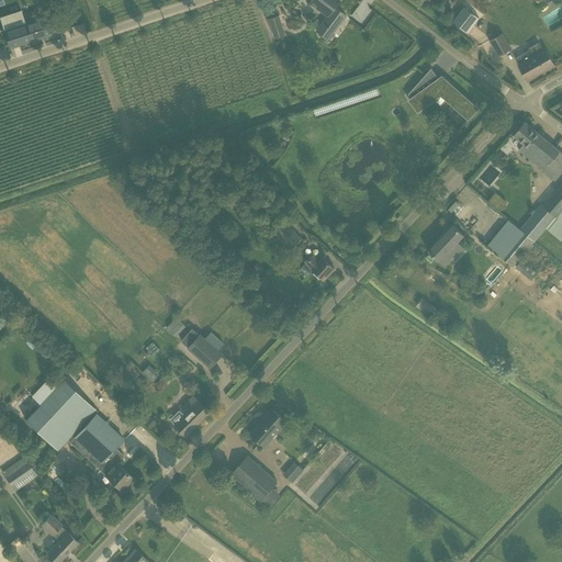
[(328,40),(333,33),(346,15),(335,8),(340,1),(338,0),(312,0),(324,9),(321,12),(326,17),(321,24),(316,31),(328,40)]
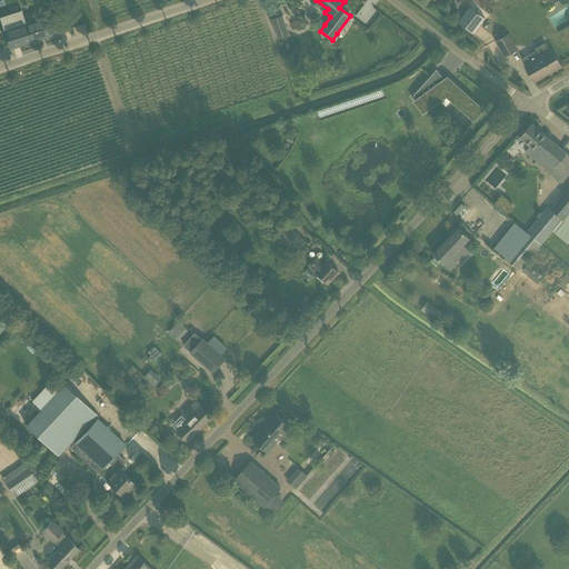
[(458,21),(473,33),(485,19),(469,7),(458,21)]
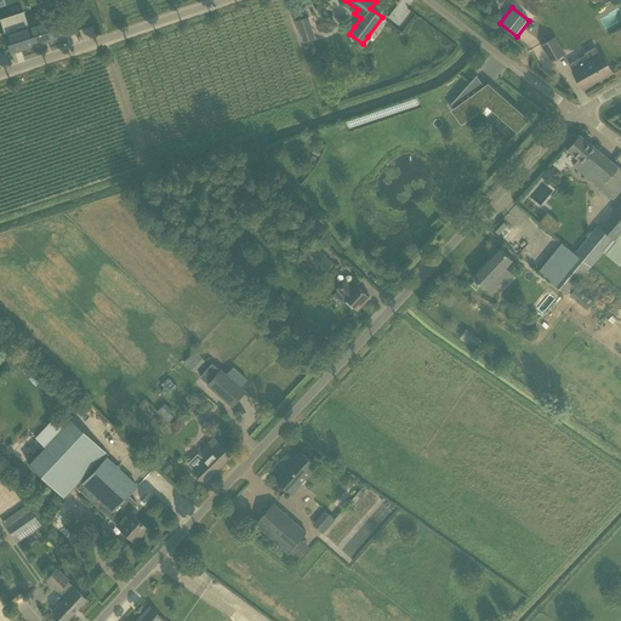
[(0,50),(1,55),(4,55),(11,51),(11,52),(64,35),(58,17),(40,23),(36,15),(3,26),(5,33),(0,33),(0,50)]
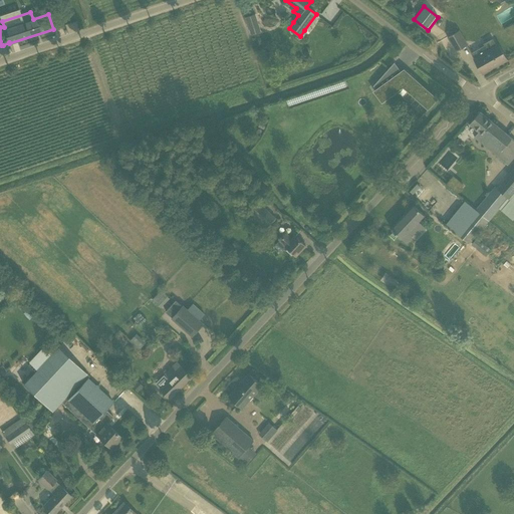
[(261,32),(258,23),(248,26),(251,35),(261,32)]
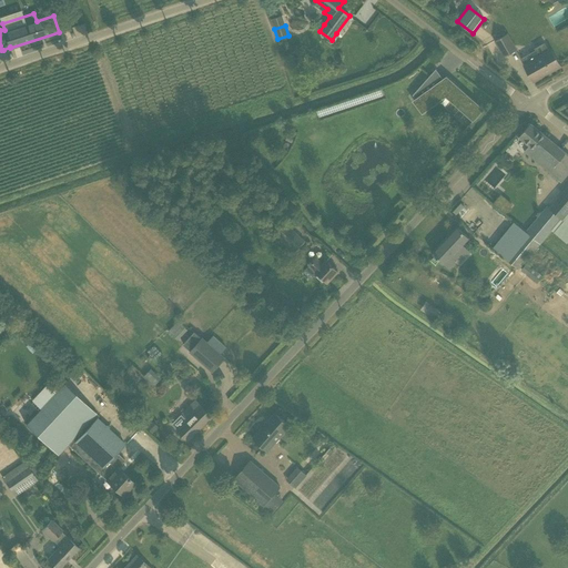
[(516,50),(510,40),(507,34),(495,41),(504,57),(516,50)]
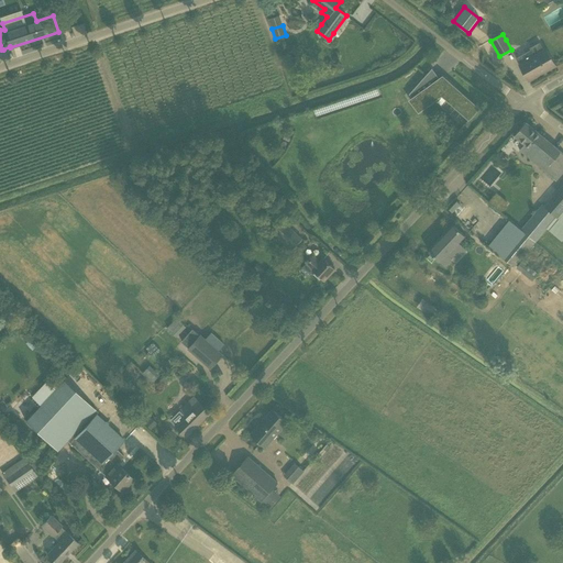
[(555,66),(550,56),(547,50),(544,51),(540,43),(530,48),(531,50),(517,57),(521,64),(519,65),(528,81),(555,66)]
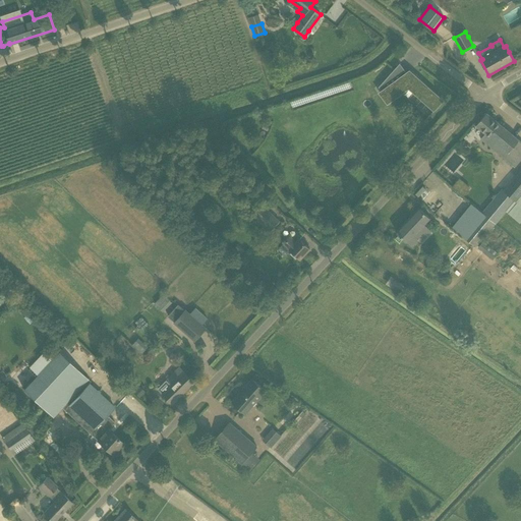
[(402,77),(395,68),(379,88),(382,92),(381,93),(388,103),(408,88),(433,110),(442,101),(409,71),(407,73),(402,77)]
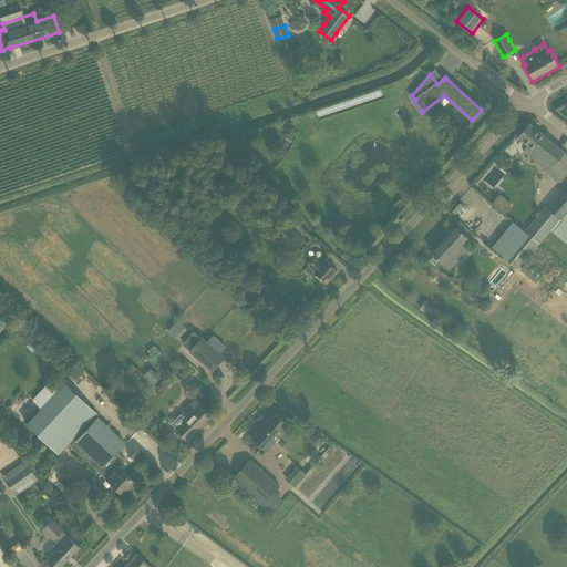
[(460,117),(467,125),(471,122),(463,114),(460,117)]
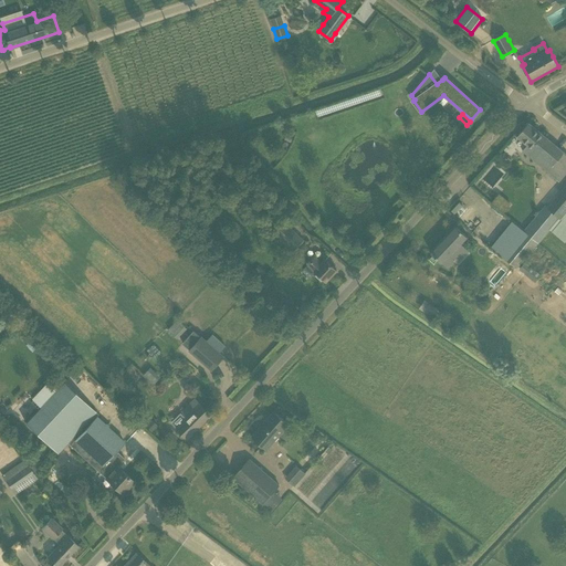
[(556,179),(559,181),(565,173),(565,154),(530,124),(528,123),(517,137),(527,145),(522,150),(556,179)]
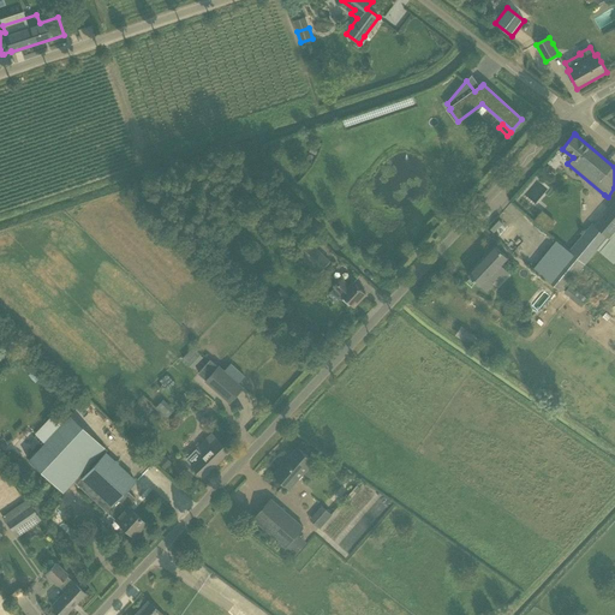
[(614,204),(596,227),(608,237),(614,227),(614,204)]
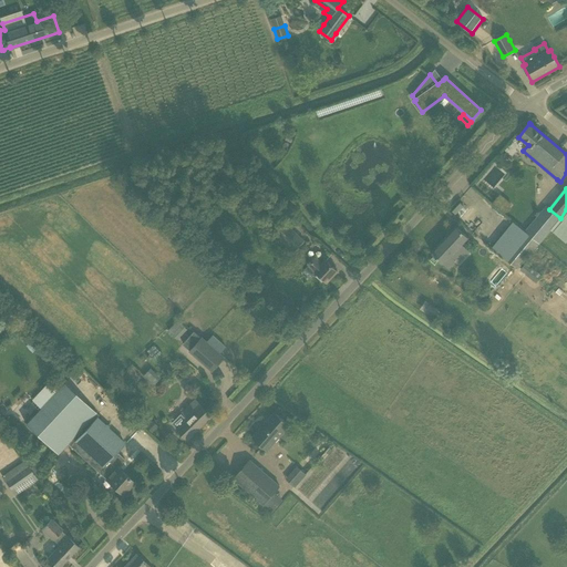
[(512,205),(500,194),(493,203),(505,213),(512,205)]
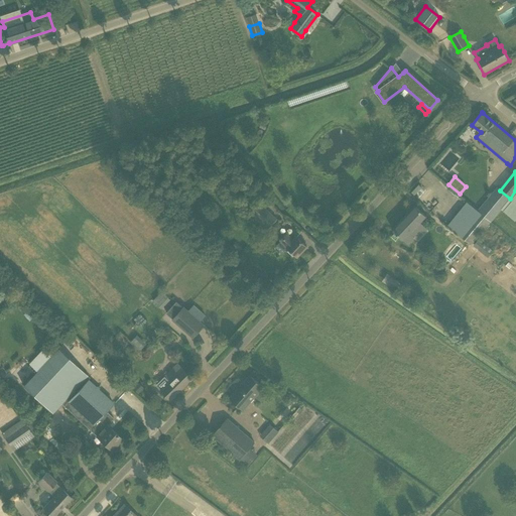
[(258,194),(250,185),(249,184),(246,181),(239,189),(242,192),(243,192),(250,201),(258,194)]
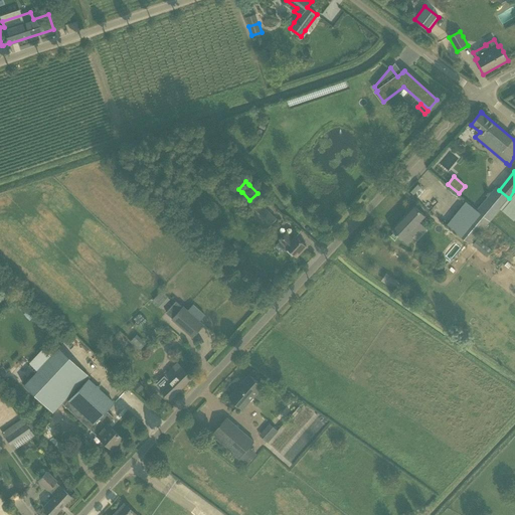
[(228,192),(235,199),(243,205),(248,200),(240,193),(233,187),(228,192)]
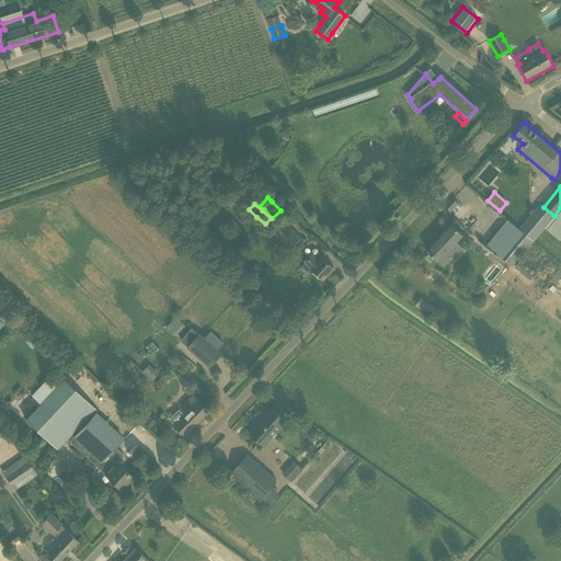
[(512,266),(544,228),(554,216),(544,207),(540,204),(519,229),(517,232),(499,254),(512,266)]
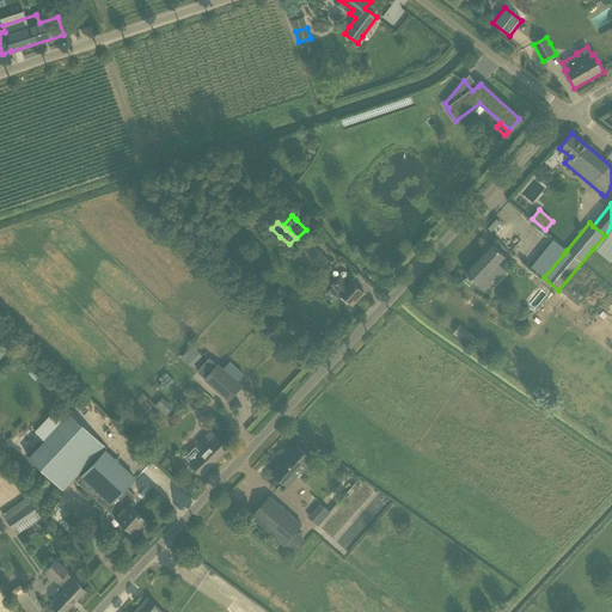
[(306,239),(295,251),(317,271),(329,259),(306,239)]
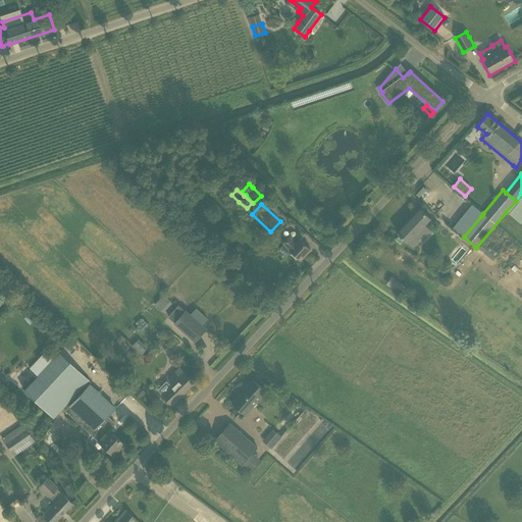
[(420,208),(397,232),(408,244),(409,244),(413,248),(419,242),(414,237),(431,219),(420,208)]
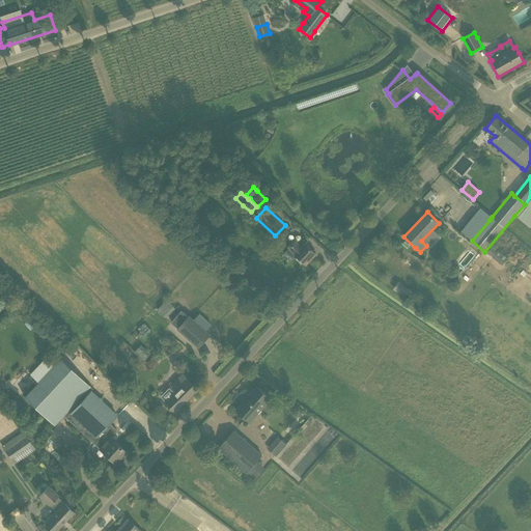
[(289,260),(296,255),(306,264),(315,254),(305,244),(301,247),(296,242),(283,255),(289,260)]
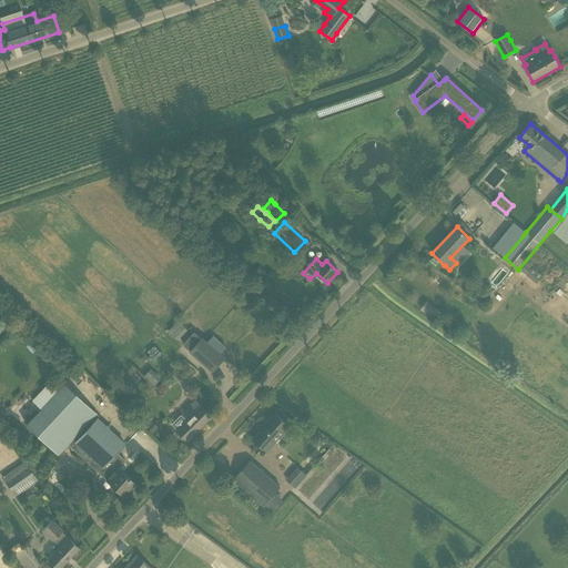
[(520,271),(537,284),(543,276),(527,263),(520,271)]
